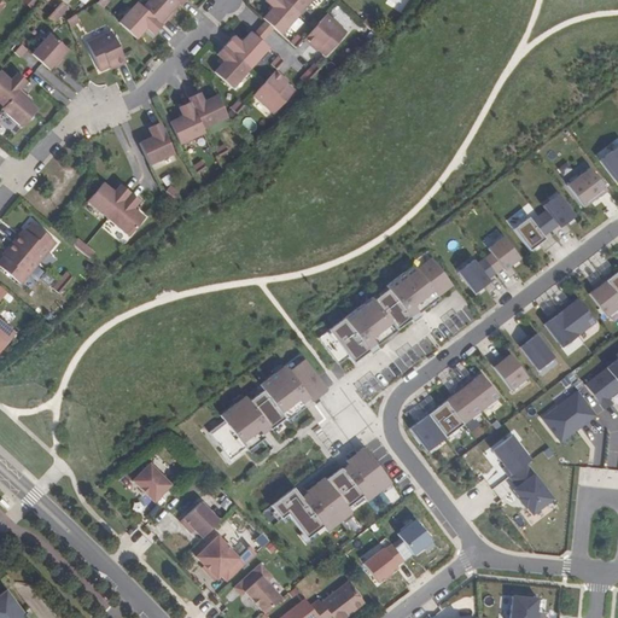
[(178,4),(174,0),(149,0),(143,7),(162,25),(169,18),(167,16),(170,11),(178,4)]
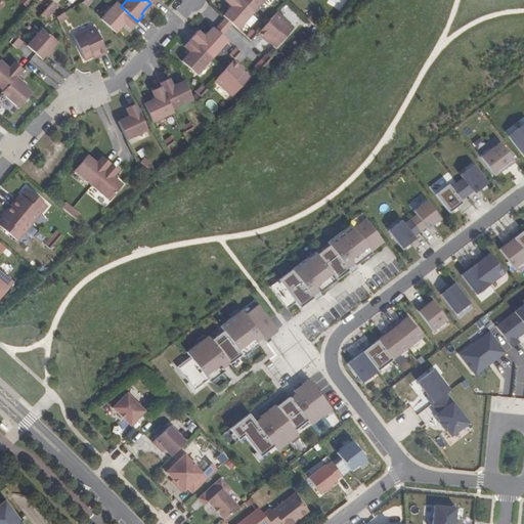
[(231,7),(223,16),(237,30),(253,12),(238,0),(225,0),(225,1),(231,7)]
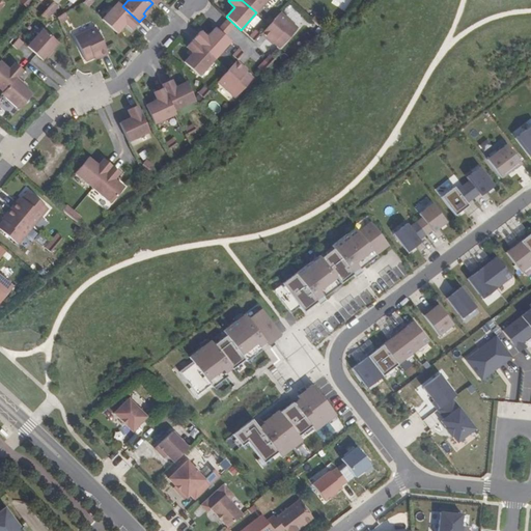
[(242,0),(256,12),(268,0),(242,0)]
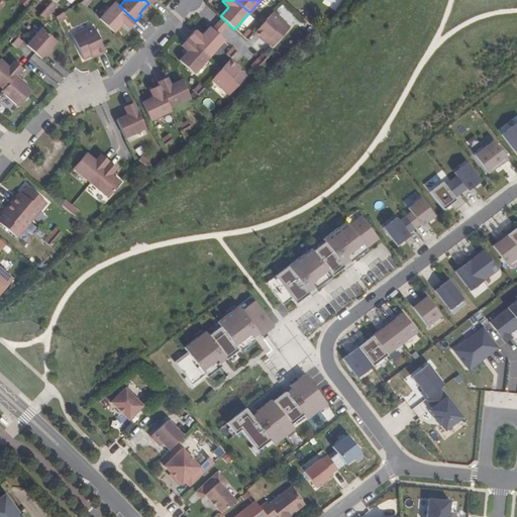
[(325,0),(323,4),(336,11),(341,0),(325,0)]
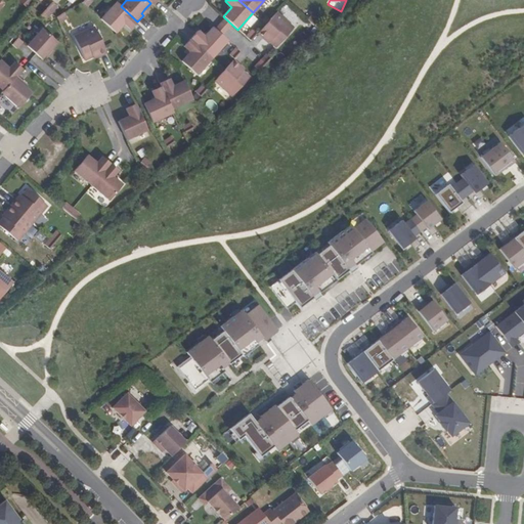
[(56,6),(52,2),(46,8),(51,12),(56,6)]
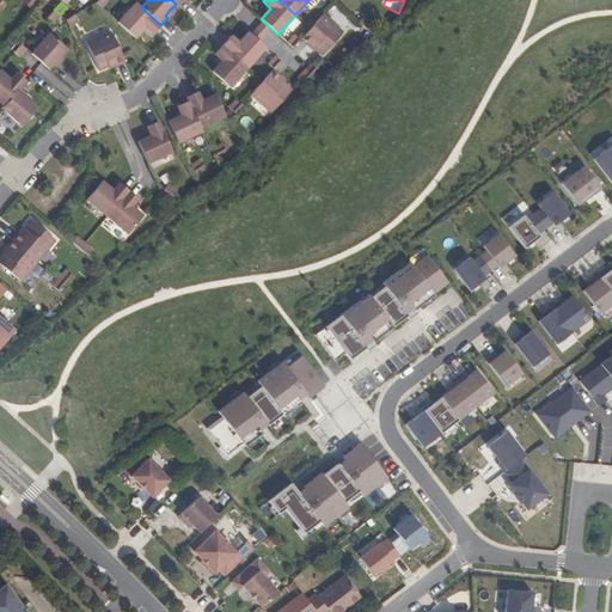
[(141,7),(135,2),(117,23),(134,37),(135,38),(145,28),(152,35),(160,25),(141,7)]
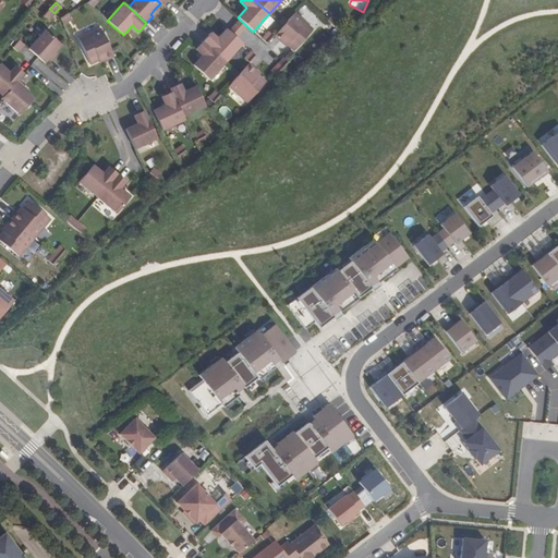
[(306,5),(298,11),(303,20),(312,13),(306,5)]
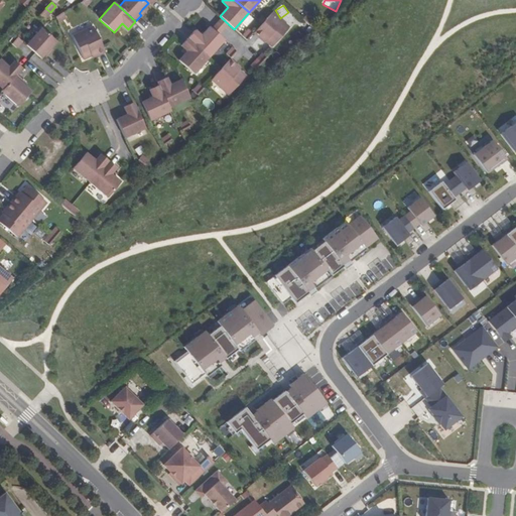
[(50,12),(45,8),(39,15),(44,19),(50,12)]
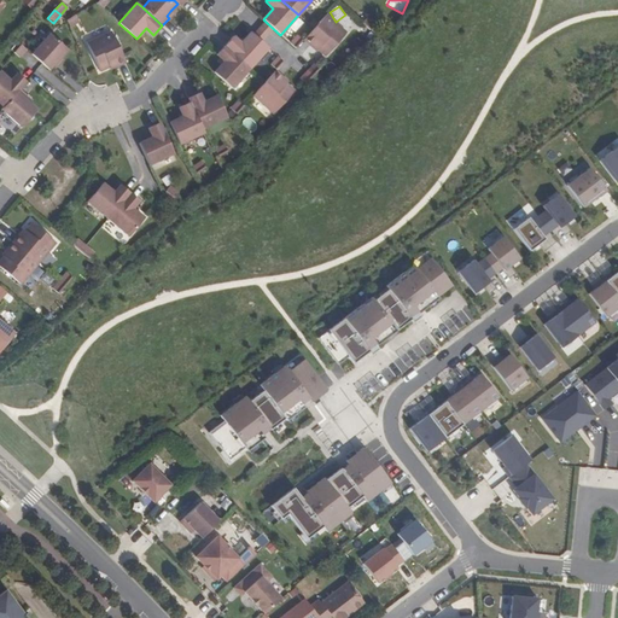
[(314,28),(304,40),(312,46),(313,45),(318,50),(325,57),(347,33),(326,15),(314,28)]
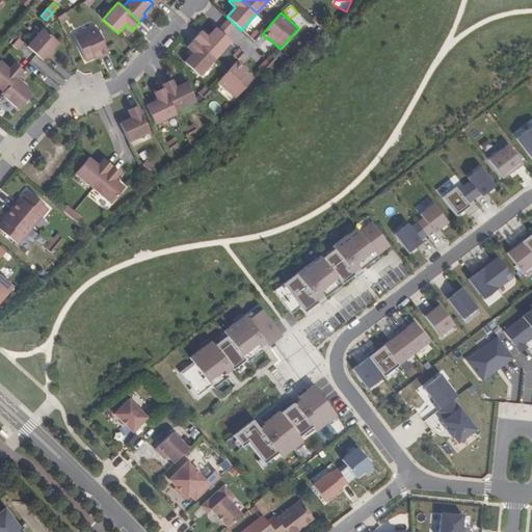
[(69,19),(64,14),(57,18),(60,23),(69,19)]
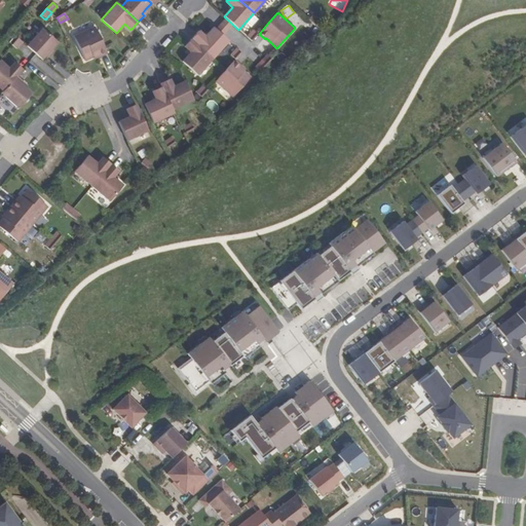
[(292,14),(288,21),(297,25),(300,19),(292,14)]
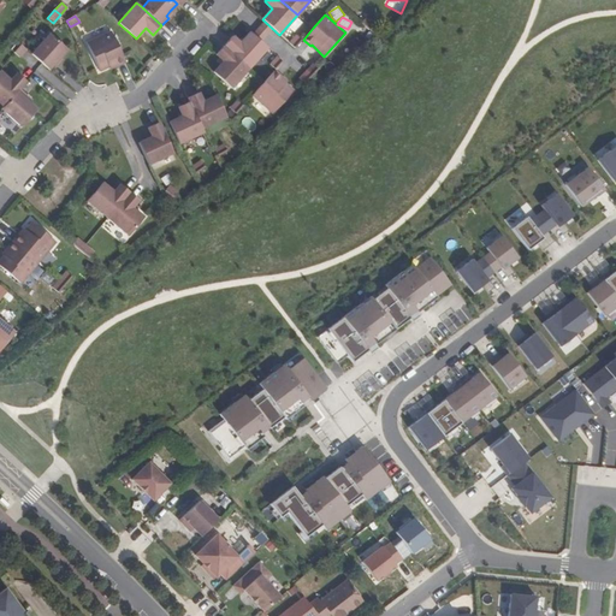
[(368,30),(374,24),(366,17),(361,23),(368,30)]
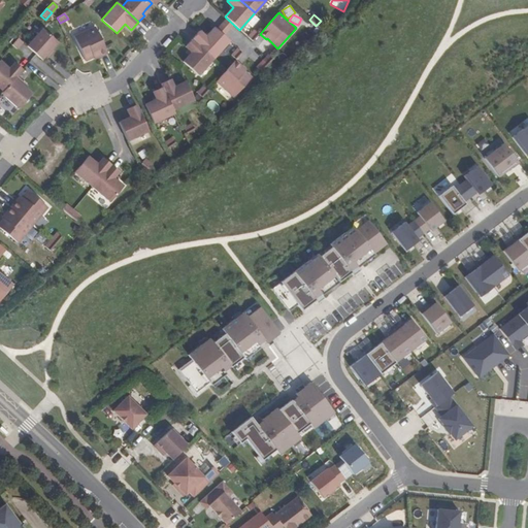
[(192,38),(213,58),(229,41),(215,29),(213,27),(205,37),(199,31),(192,38)]
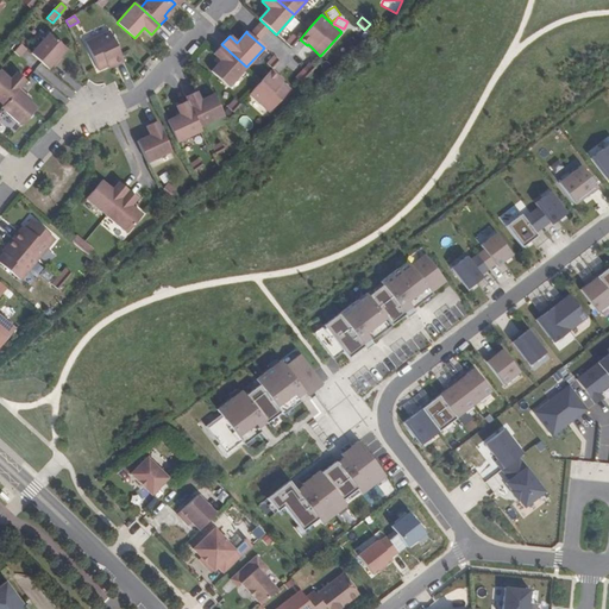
[(110,32),(86,43),(99,71),(108,67),(114,63),(115,66),(124,62),(118,48),(110,32)]
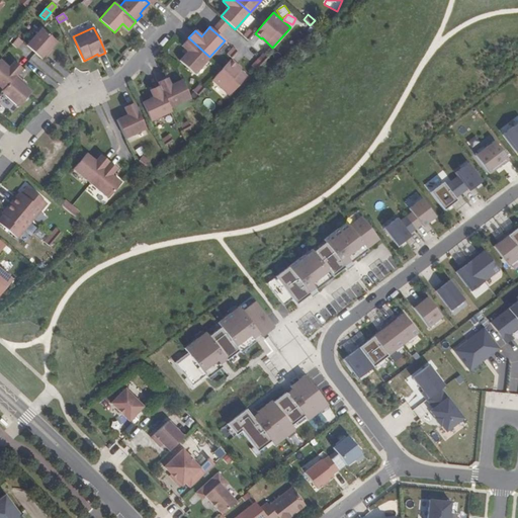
[(42,29),(41,28),(26,46),(42,61),(49,55),(47,53),(51,49),(57,41),(42,29)]
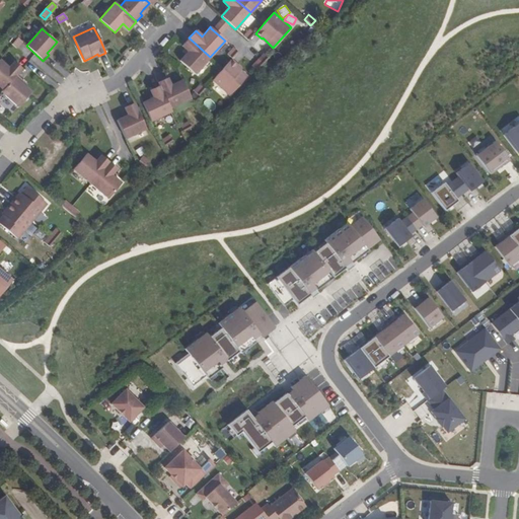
[(243,36),(248,41),(254,34),(249,29),(243,36)]
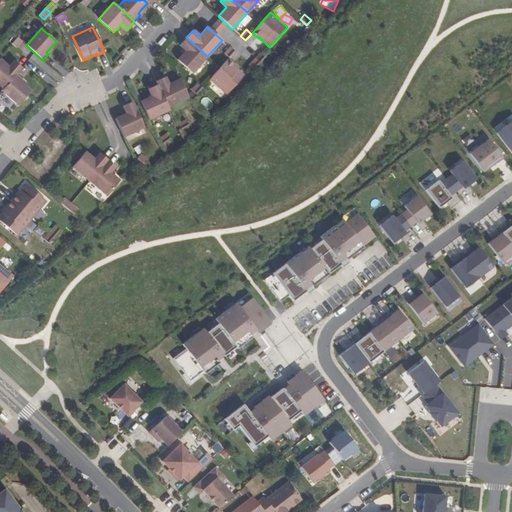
[(22,41),(17,37),(11,44),(16,48),(22,41)]
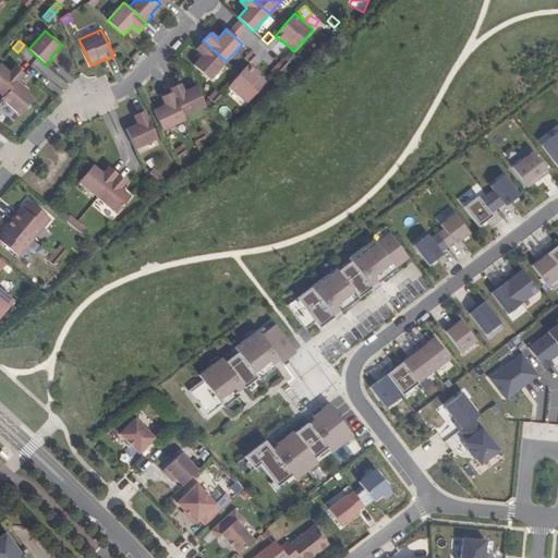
[(202,56),(193,65),(209,80),(226,61),(203,40),(195,49),(202,56)]
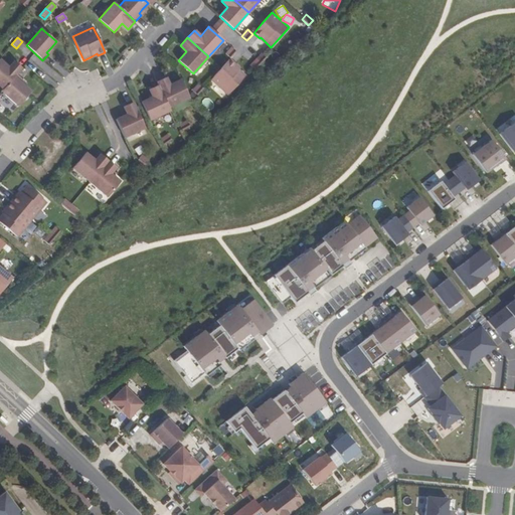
[(225,54),(230,58),(236,51),(231,47),(225,54)]
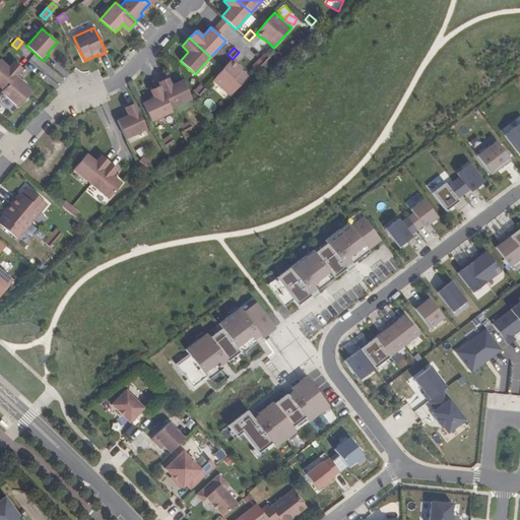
[(259,60),(263,64),(269,58),(264,54),(259,60)]
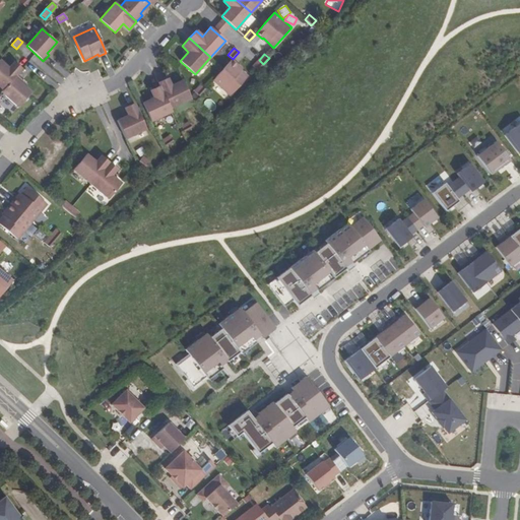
[(8,68),(0,60),(0,86),(3,90),(16,75),(22,69),(14,62),(8,68)]
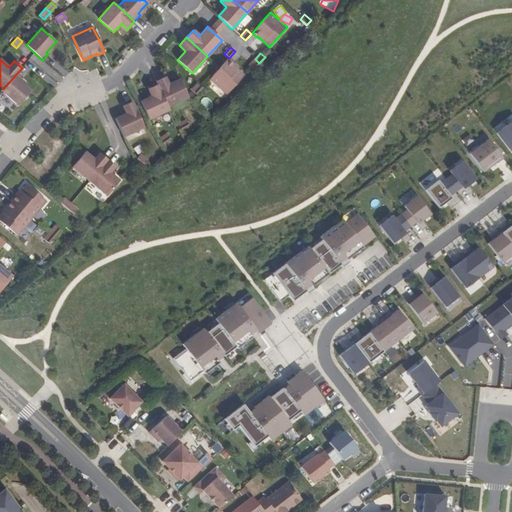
[(210,79),(226,94),(244,75),(237,69),(233,65),(234,64),(228,59),(220,68),(210,79)]
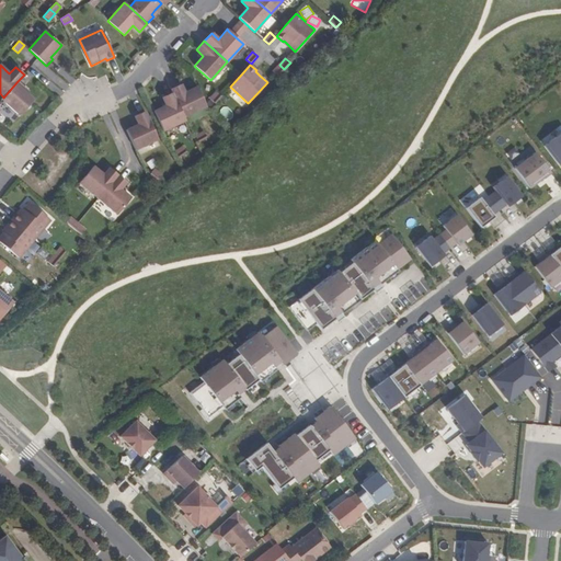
[(273,72),(277,77),(284,69),(279,65),(273,72)]
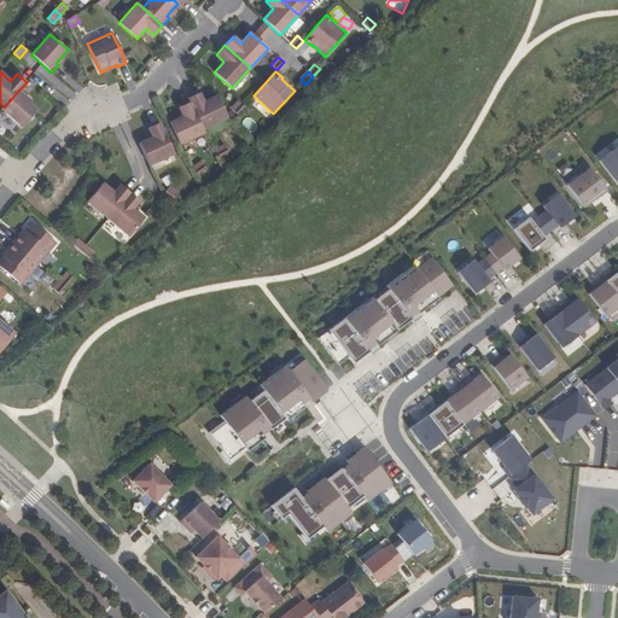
[(4,108),(1,110),(22,128),(23,126),(38,110),(29,103),(24,98),(27,97),(19,89),(4,108)]
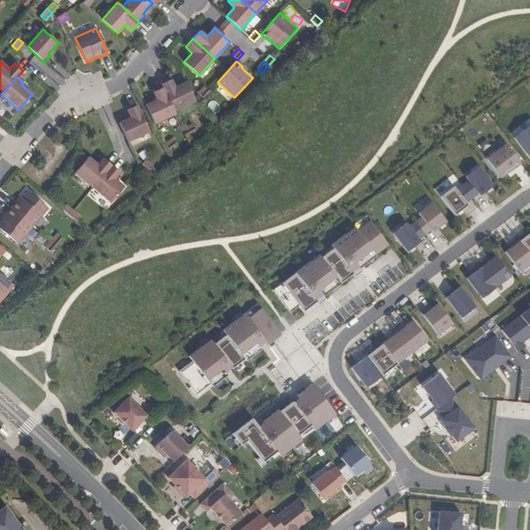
[(163,87),(173,111),(195,100),(186,84),(185,82),(175,88),(171,80),(162,84),(163,87)]
